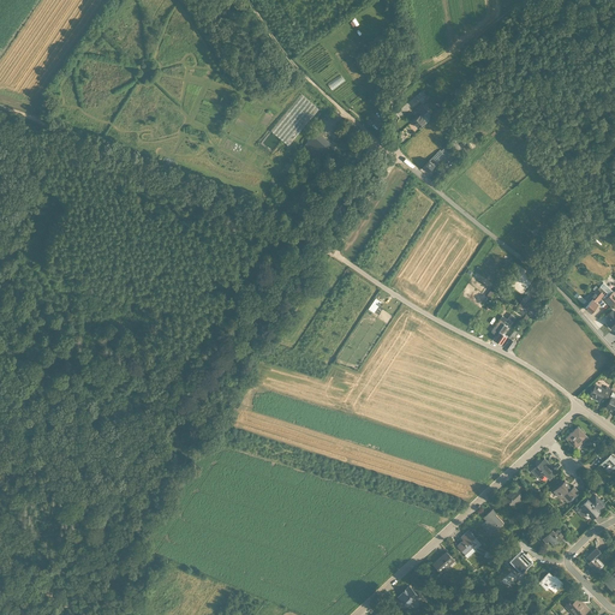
[(342,76),(329,83),(333,89),(346,82),(342,76)]
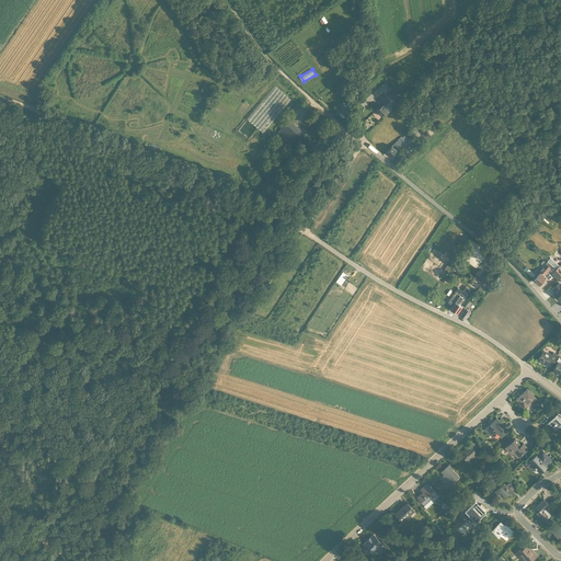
[(384,93),(390,89),(386,82),(379,88),(384,93)]
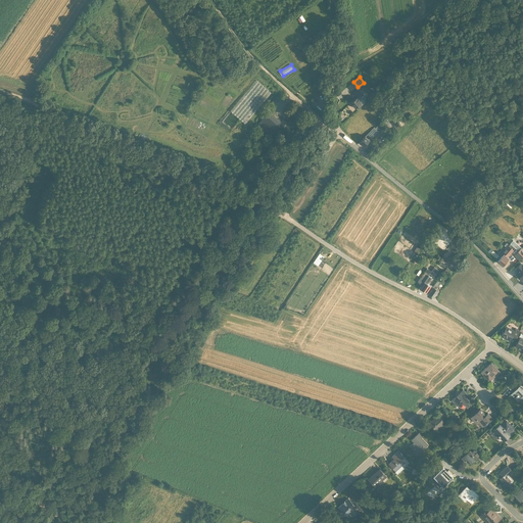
[(245,124),(271,93),(256,81),(230,111),(245,124)]
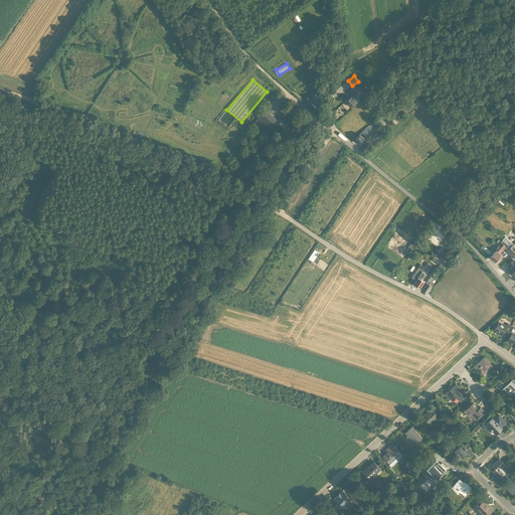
[(350,107),(356,102),(354,99),(359,95),(357,93),(354,89),(347,94),(350,98),(345,102),(350,107)]
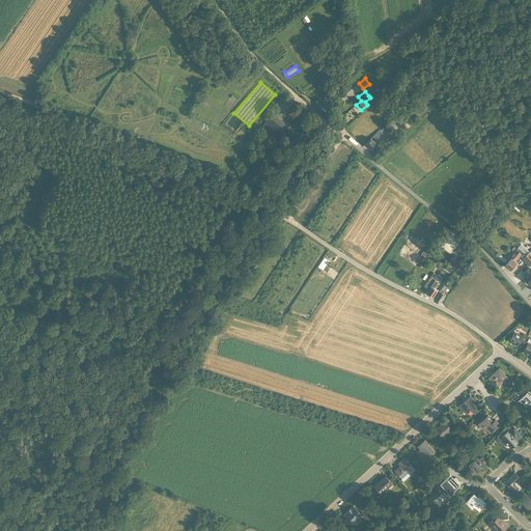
[(297,117),(303,110),(301,107),(294,115),(297,117)]
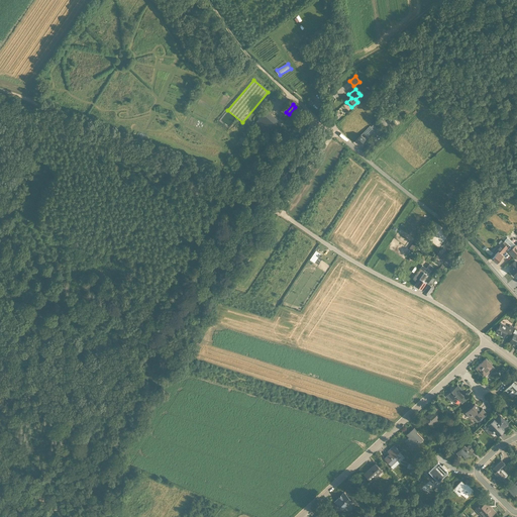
[(279,121),(266,110),(255,123),(268,133),(279,121)]
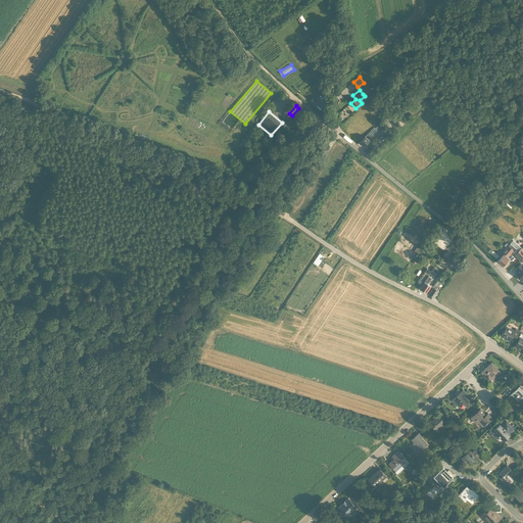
[(388,112),(384,115),(389,121),(393,117),(388,112)]
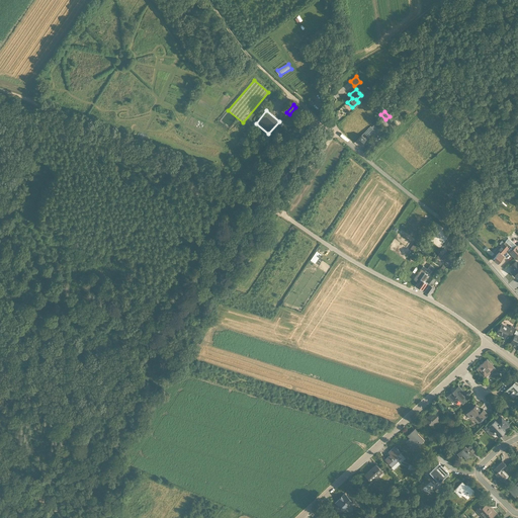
[(391,124),(382,117),(378,120),(386,128),(391,124)]
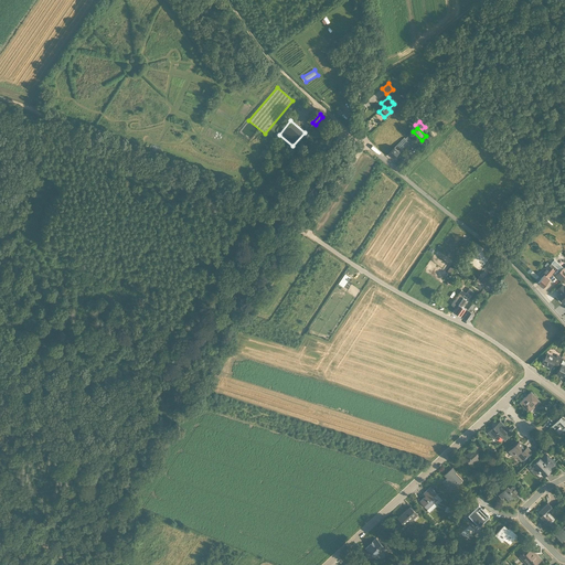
[(409,142),(418,151),(422,148),(418,145),(419,144),(409,135),(405,139),(409,142)]
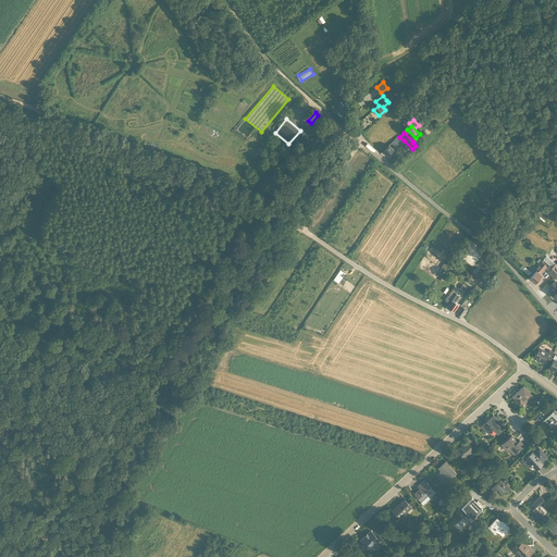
[(398,136),(383,151),(388,156),(394,150),(404,140),(398,136)]
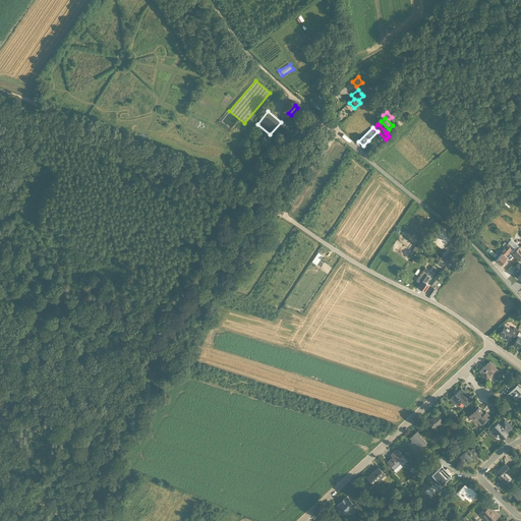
[(505,257),(506,256),(508,256),(508,253),(509,253),(514,249),(509,244),(505,248),(502,248),(502,251),(500,254),(501,255),(499,256),(498,255),(495,258),(496,259),(496,261),(501,265),(501,264),(502,265),(504,263),(503,262),(506,258),(505,257)]
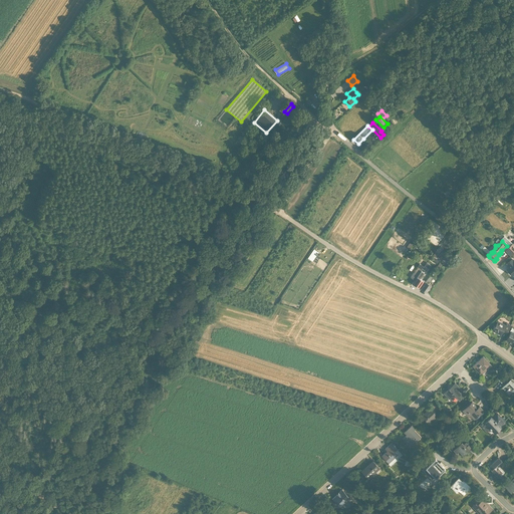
[(510,256),(513,252),(513,244),(513,243),(505,250),(510,256)]
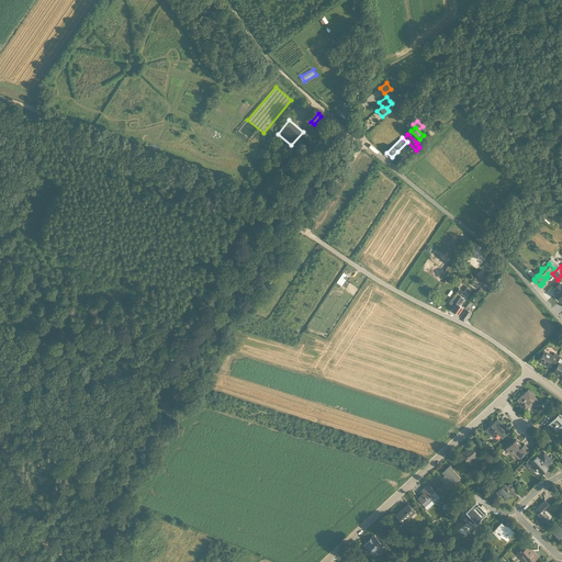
[(344,272),(337,282),(341,285),(348,276),(344,272)]
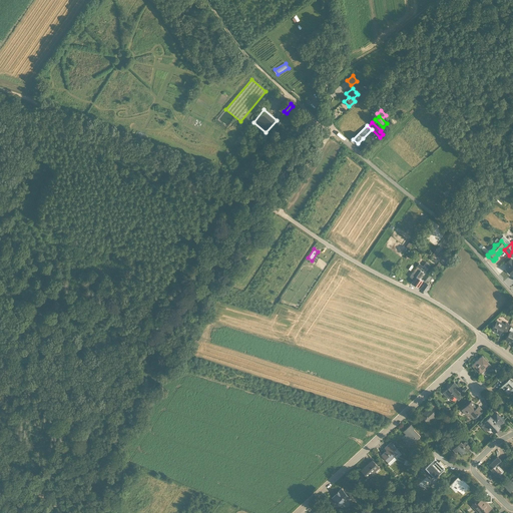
[(421,271),(420,271),(412,283),(412,284),(419,288),(423,282),(419,279),(423,272),(421,271)]
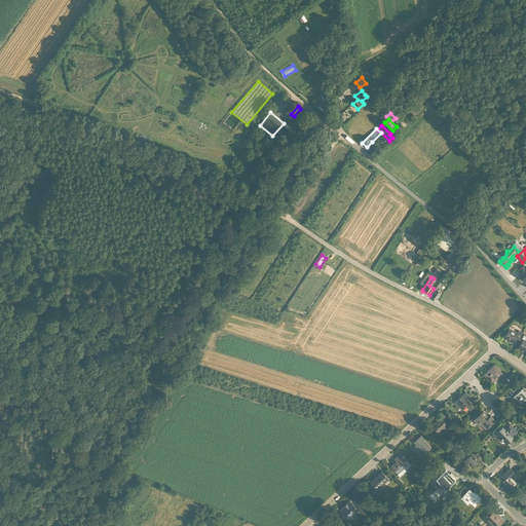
[(437,299),(442,292),(439,290),(443,284),(440,282),(430,295),(437,299)]
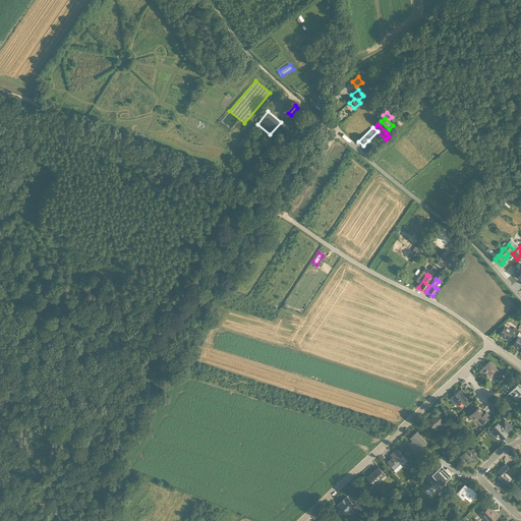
[(512,330),(505,326),(502,331),(501,331),(499,336),(508,341),(510,336),(514,338),(518,330),(513,328),(512,330)]
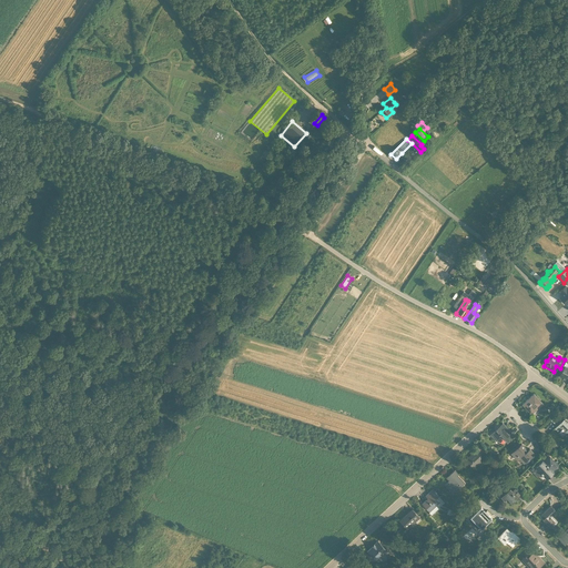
[(533,415),(536,412),(535,411),(543,404),(534,394),(523,404),(533,415)]
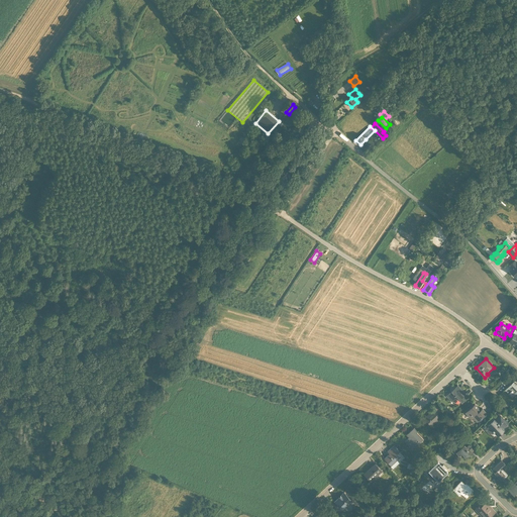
[(512,397),(516,392),(516,385),(514,382),(505,390),(512,397)]
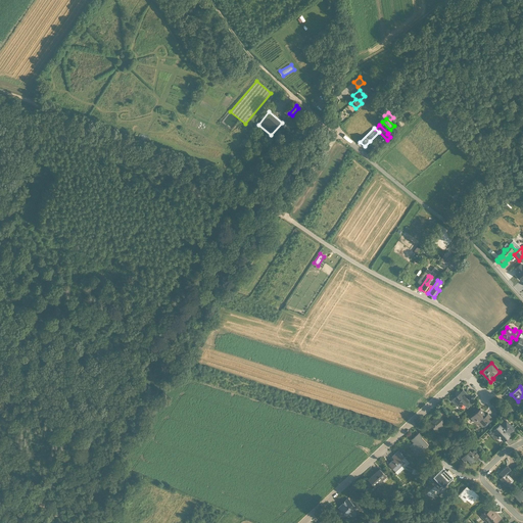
[(467,407),(473,401),(463,390),(452,400),(457,407),(462,401),(467,407)]
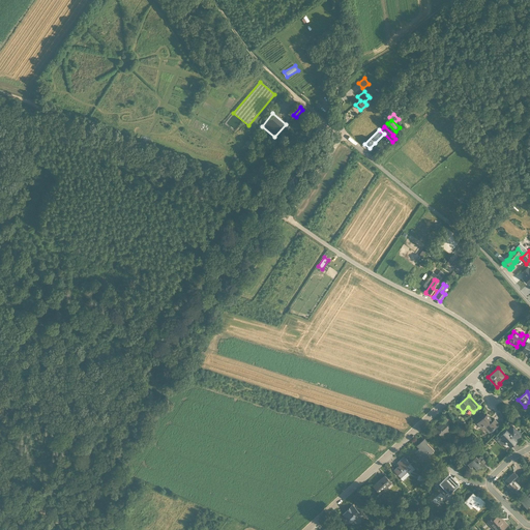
[(492,420),(487,414),(477,423),(482,430),(484,429),(489,433),(499,423),(494,419),(492,420)]
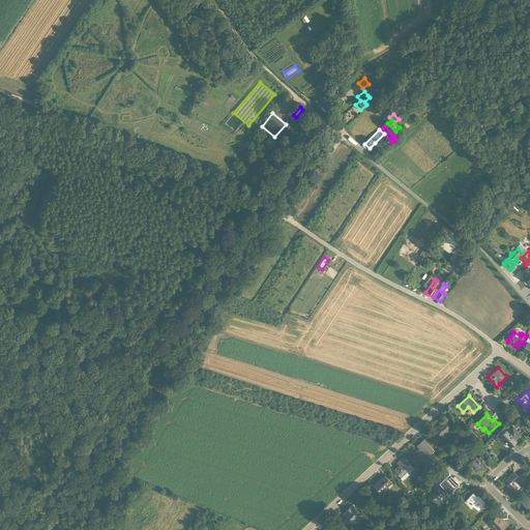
[(448,416),(444,419),(435,429),(442,437),(452,429),(450,427),(452,424),(453,423),(448,416)]
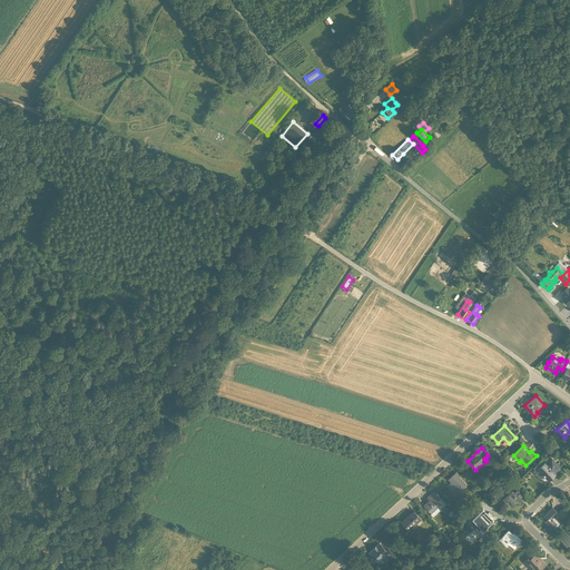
[(559,468),(551,459),(546,463),(544,462),(538,469),(549,480),(556,474),(553,472),(559,468)]
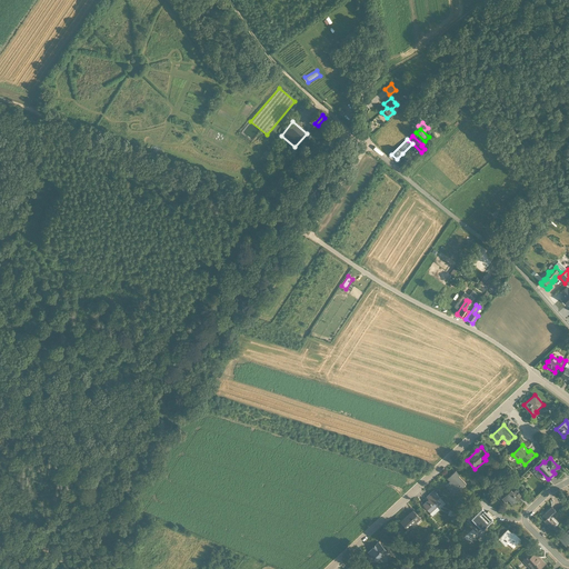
[(453,496),(466,483),(455,472),(447,479),(450,481),(449,482),(450,485),(447,488),(453,496)]
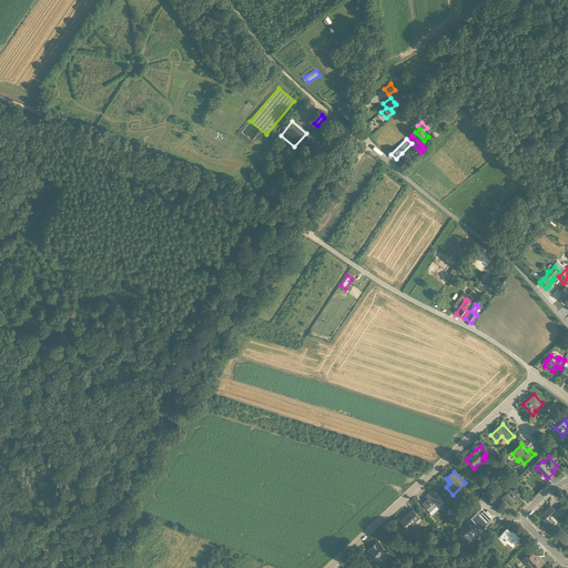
[(521,495),(515,488),(511,490),(510,489),(500,498),(505,501),(507,499),(511,504),(521,495)]
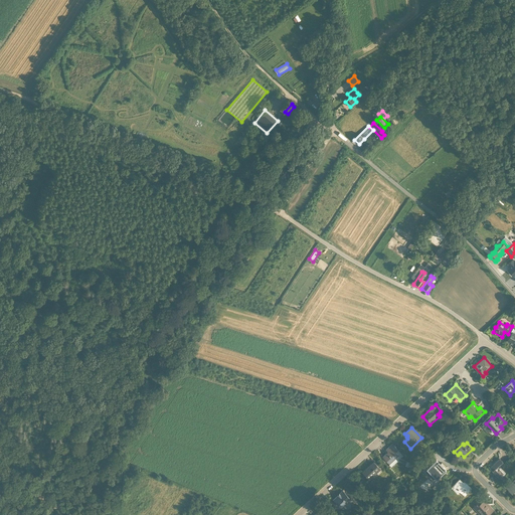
[(389,464),(398,456),(396,453),(397,451),(392,445),(386,450),(388,453),(383,457),(389,464)]
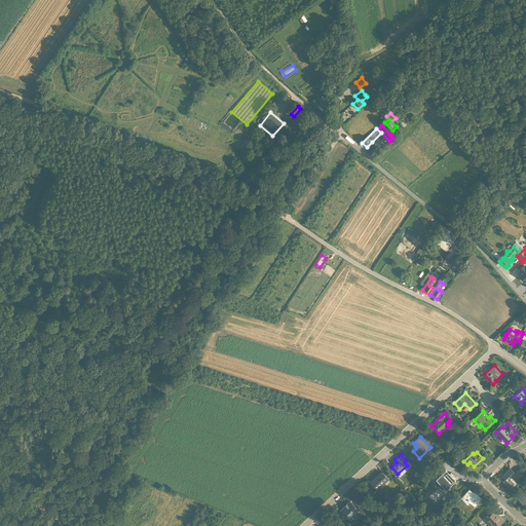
[(510,489),(516,483),(512,479),(516,475),(510,468),(501,477),(504,480),(502,481),(510,489)]
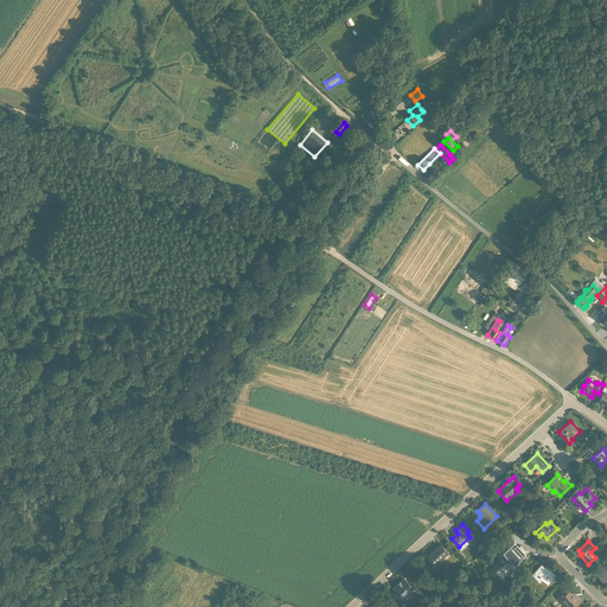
[(526,555),(515,542),(503,553),(515,566),(526,555)]
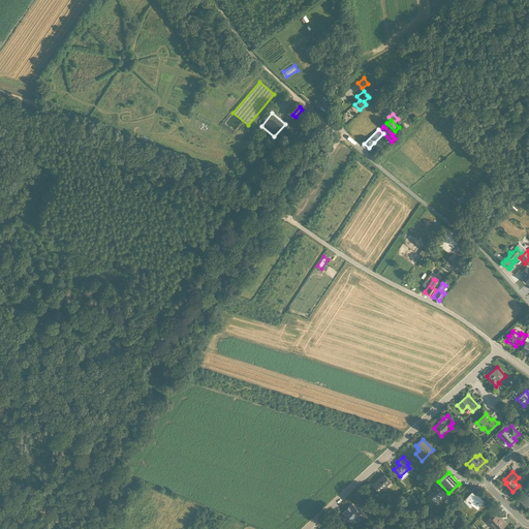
[(379,493),(391,483),(383,474),(372,486),(379,493)]
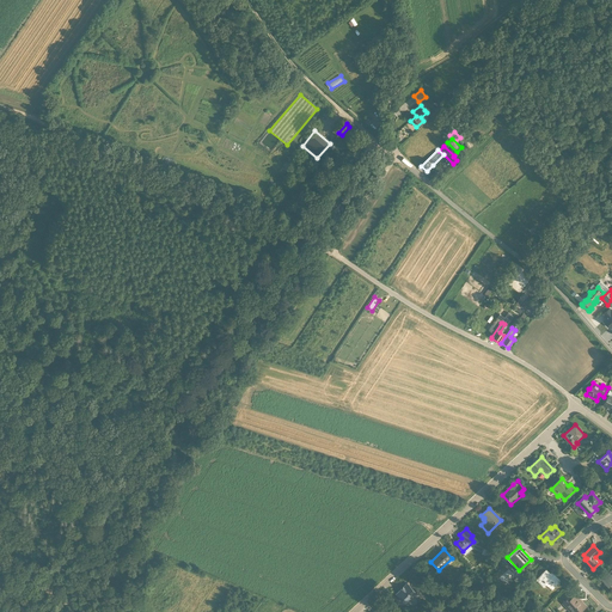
[(552,575),(546,569),(537,580),(544,587),(546,585),(551,589),(561,580),(554,574),(552,575)]
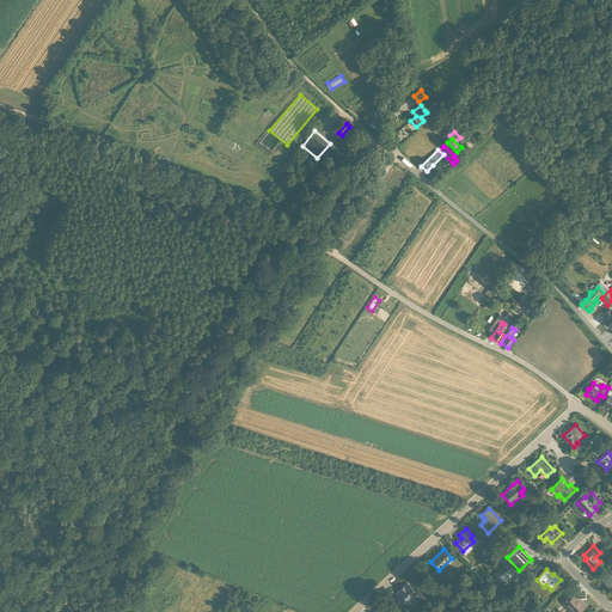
[(611,569),(601,580),(609,586),(610,585),(611,586),(611,569)]
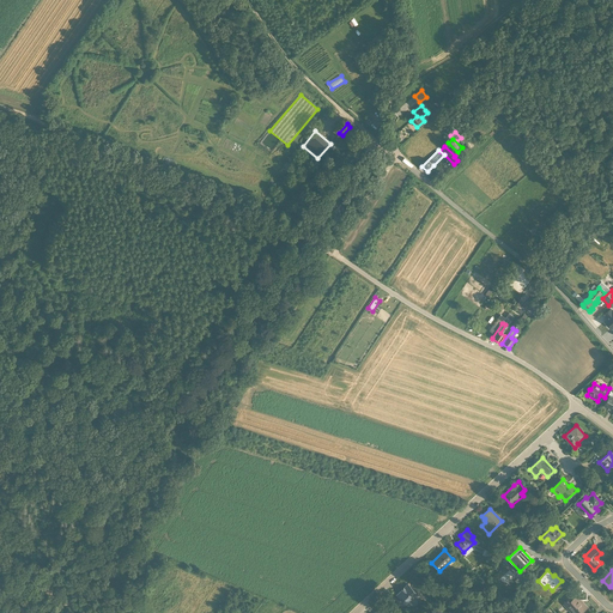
[(416,592),(408,584),(405,588),(396,595),(405,604),(412,598),(412,596),(416,592)]
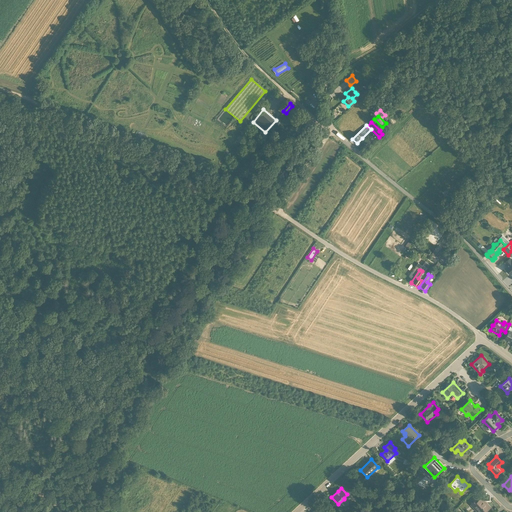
[(479,511),(484,511),(489,507),(486,503),(481,497),(471,506),(476,511),(477,511),(479,511)]
